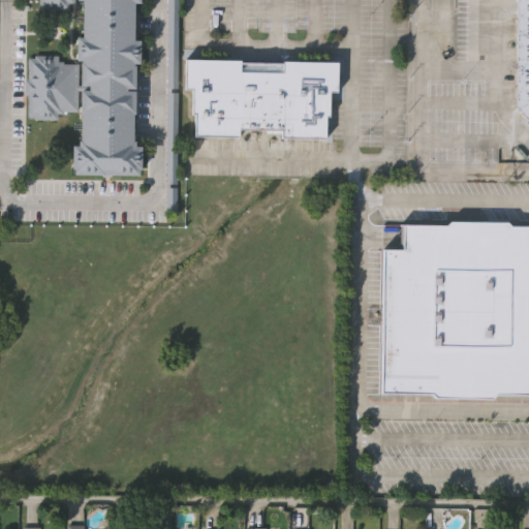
[(138,0),(138,1),(132,1),(132,40),(137,40),(137,61),(132,60),(132,65),(133,65),(133,86),(125,86),(125,90),(133,90),(133,111),(131,111),(131,141),(133,141),(133,145),(139,145),(139,165),(137,165),(137,172),(111,172),(111,169),(102,169),(102,172),(75,172),(75,165),(73,165),(73,145),(80,145),(80,139),(82,139),(82,110),(61,110),(61,112),(56,112),(56,118),(34,118),(34,115),(28,115),(28,95),(23,95),(23,79),(28,79),(28,58),(34,59),(34,56),(56,56),(56,62),(61,62),(61,64),(82,64),(82,62),(83,62),(83,58),(76,58),(78,37),(84,37),(84,0),(71,0),(71,1),(70,4),(68,4),(68,9),(37,9),(37,0),(138,0)]
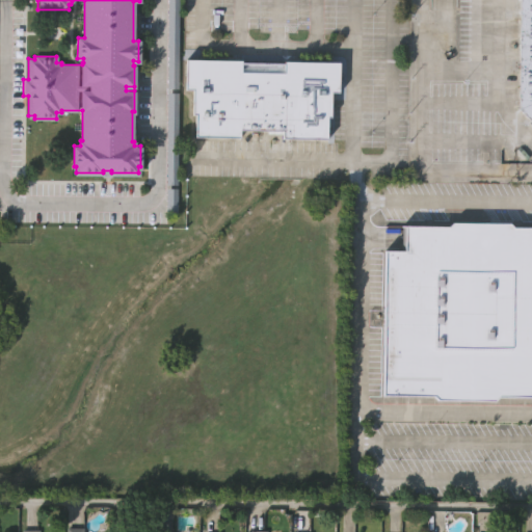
[(531,123),(519,110),(520,0),(531,0),(531,123)]
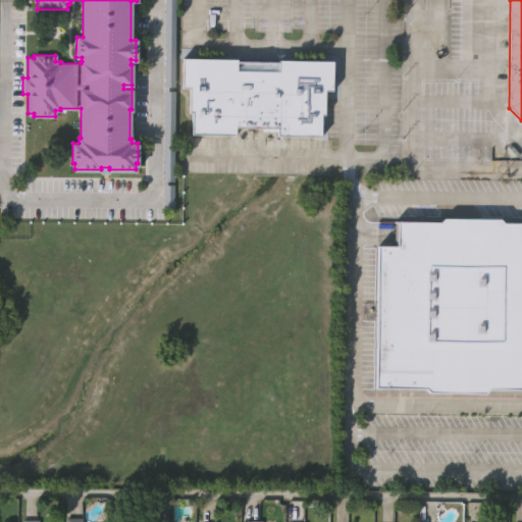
[(321,115),(321,137),(278,136),(278,128),(237,127),(236,135),(192,135),(192,112),(190,112),(190,88),(183,88),(183,58),(238,59),(238,70),(279,71),(279,60),(333,61),(333,91),(325,91),(325,115),(321,115)]
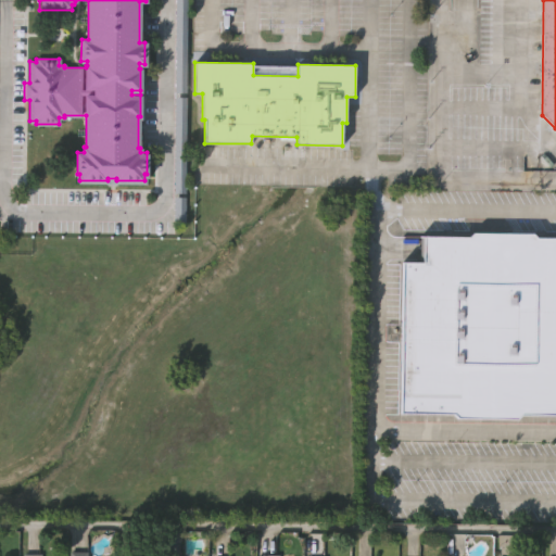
[(458,418),(454,414),(401,414),(403,262),(425,263),(425,237),(469,237),(474,234),(533,235),(536,238),(555,238),(555,415),(521,415),(516,419),(458,418)]
